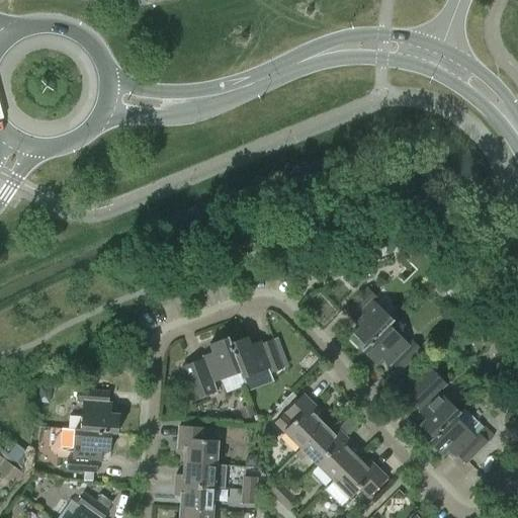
[(349,338),(363,353),(389,327),(389,326),(393,322),(372,301),(375,297),(367,289),(346,311),(354,319),(352,321),(359,328),(349,338)]
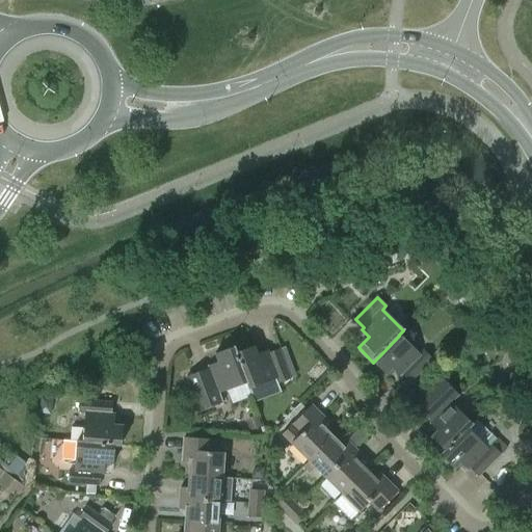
[(399,336),(373,363),(386,375),(392,369),(399,377),(402,374),(409,382),(432,361),(424,352),(420,355),(399,336)]
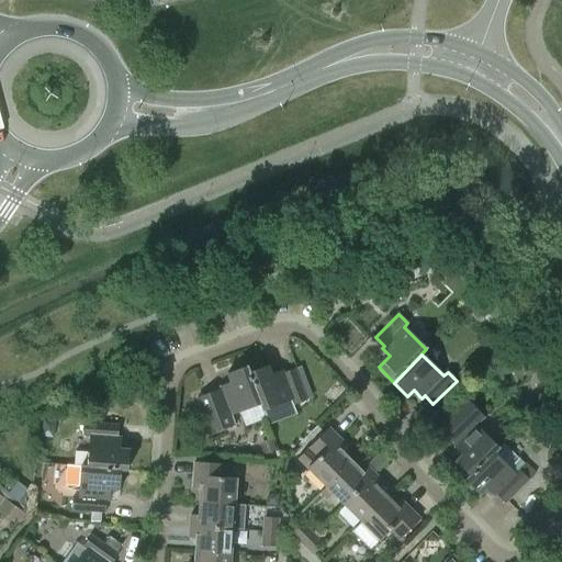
[(249,374),(261,406),(262,412),(292,401),(294,405),(306,401),(294,370),(283,374),(282,371),(271,375),(268,367),(249,374)]
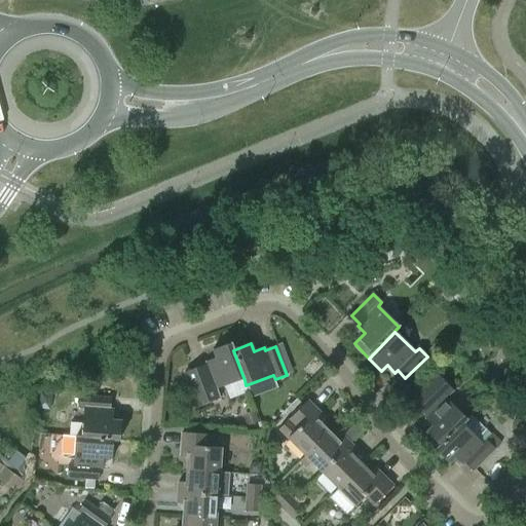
[(205,363),(207,366),(195,370),(197,373),(186,377),(197,408),(221,399),(217,389),(245,380),(233,350),(231,344),(213,351),(216,360),(205,363)]
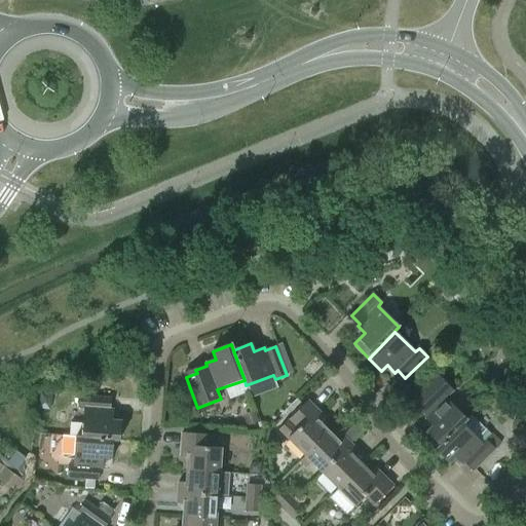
[(466,420),(465,420),(446,400),(454,392),(437,375),(417,395),(424,403),(419,409),(426,417),(424,419),(431,426),(426,433),(440,446),(441,447),(466,420)]
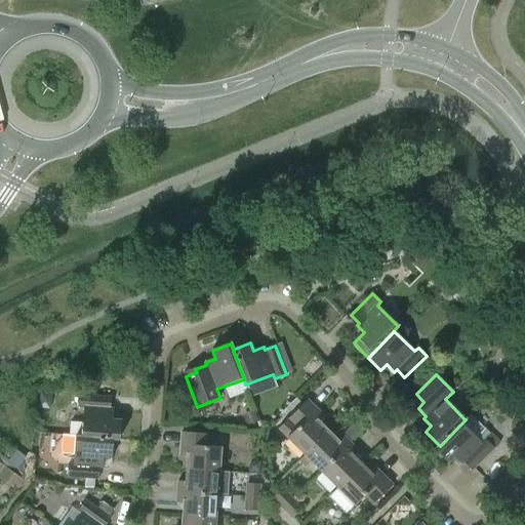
[(84,408),(83,422),(70,421),(69,435),(69,437),(113,440),(113,439),(119,440),(120,420),(112,419),(113,409),(110,409),(110,398),(80,396),(79,407),(84,408)]
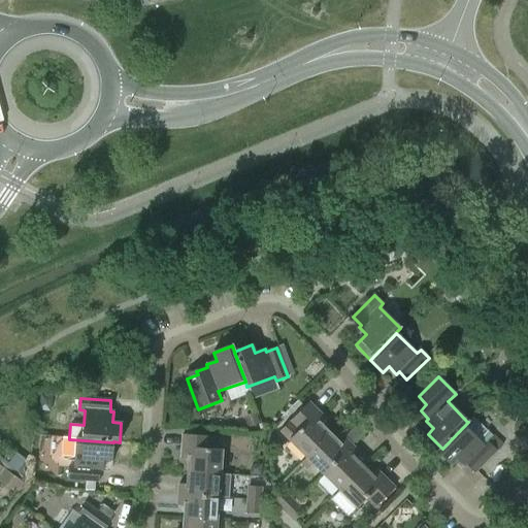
[(281,431),(306,457),(307,458),(331,434),(321,424),(325,420),(308,403),(281,431)]
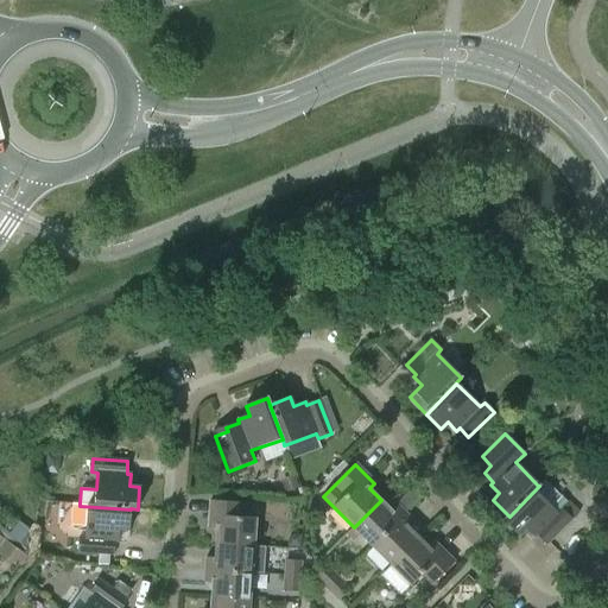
[(510,517),(508,515),(502,520),(518,537),(526,530),(534,538),(537,536),(546,544),(571,520),(562,510),(557,514),(551,508),(562,499),(544,481),(538,486),(539,486),(510,517)]
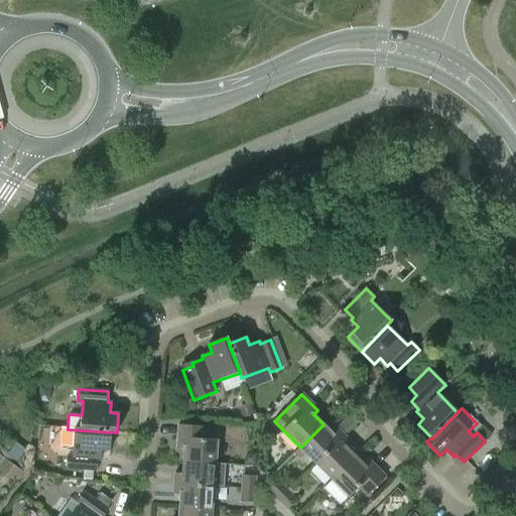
[(298,460),(305,454),(316,464),(344,436),(337,428),(332,432),(324,424),(300,447),(299,446),(292,454),(298,460)]
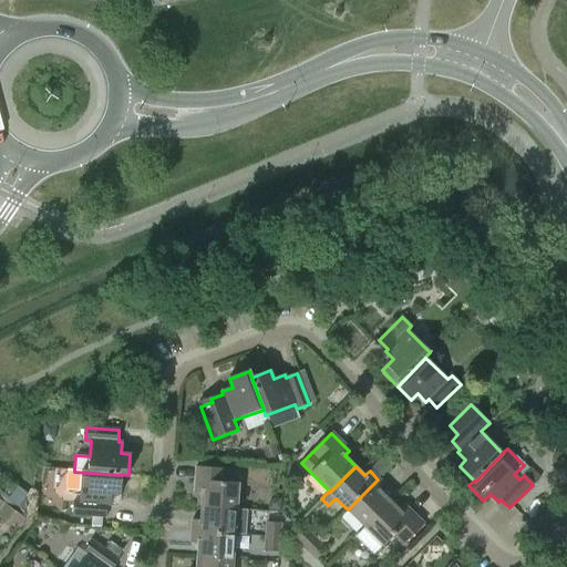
[(200,493),(199,508),(236,511),(238,484),(224,483),(225,470),(196,467),(194,493),(200,493)]
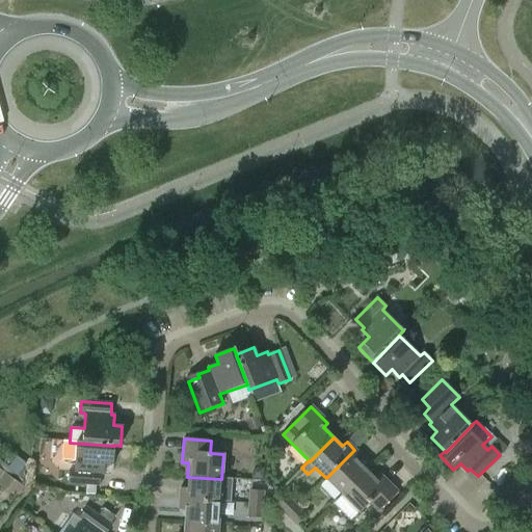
[(113,464),(114,446),(70,443),(70,441),(62,441),(61,460),(64,464),(75,464),(75,472),(70,471),(69,483),(100,485),(100,474),(103,474),(104,463),(113,464)]
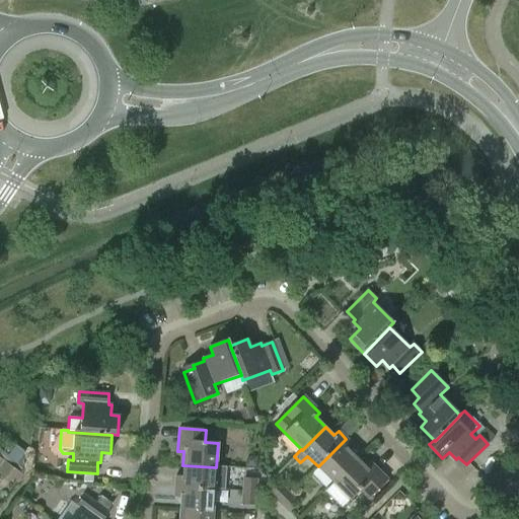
[(362,455),(353,445),(346,439),(318,466),(334,483),(358,459),(362,455)]
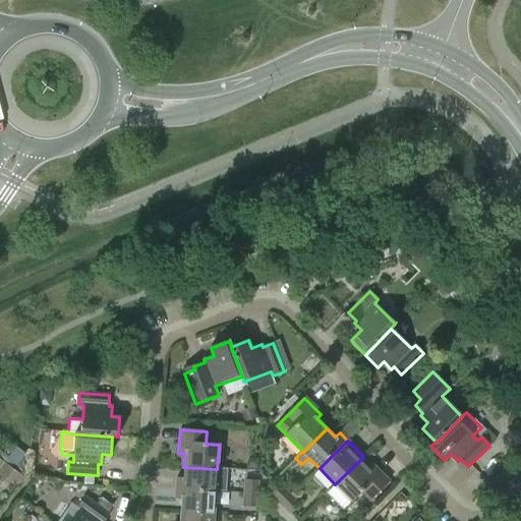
[(343,511),(352,501),(361,491),(369,501),(389,481),(372,466),(367,470),(359,461),(335,484),(326,494),(343,511)]
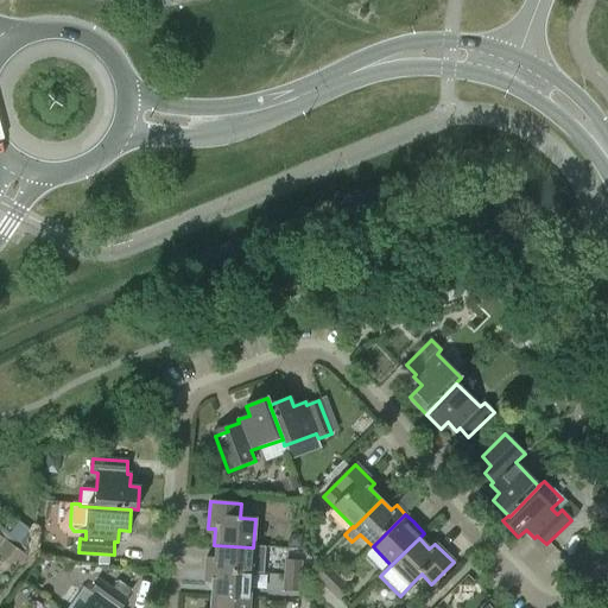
[(6,542),(0,549),(0,556),(18,569),(24,562),(25,556),(6,542)]
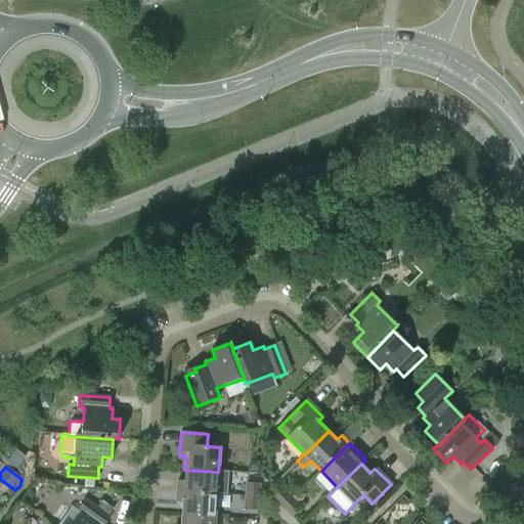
[(177,481),(177,492),(216,495),(218,472),(184,470),(184,481),(177,481)]
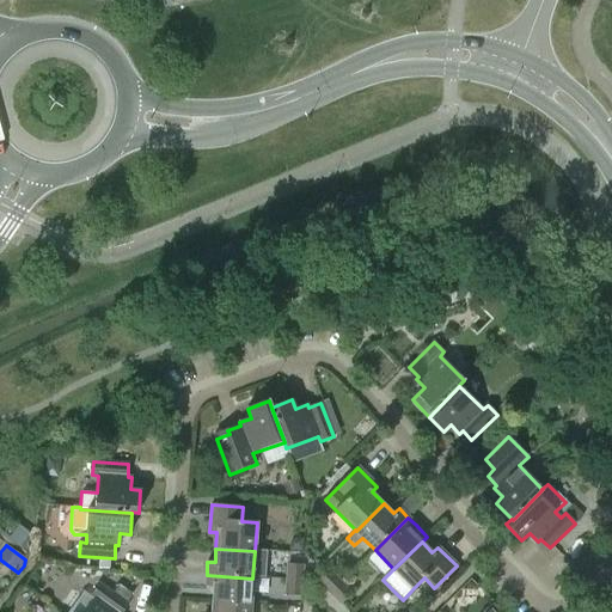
[(331,594),(343,582),(323,563),(311,574),(331,594)]
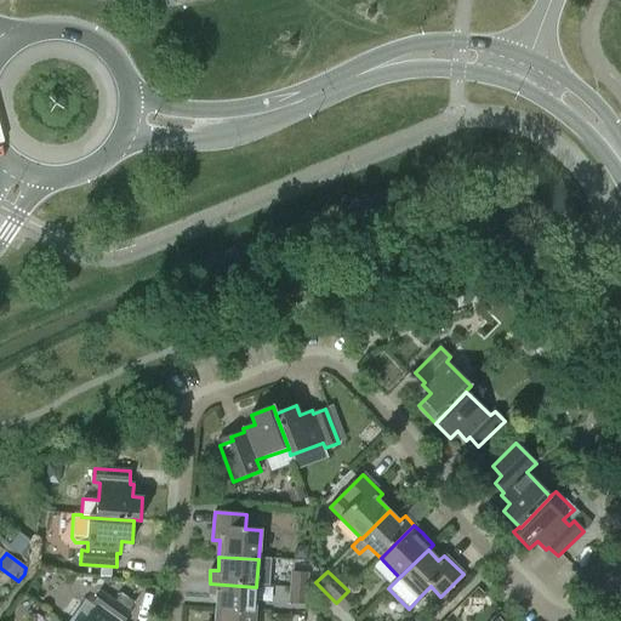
[(290,590),(306,591),(307,574),(291,573),(290,590)]
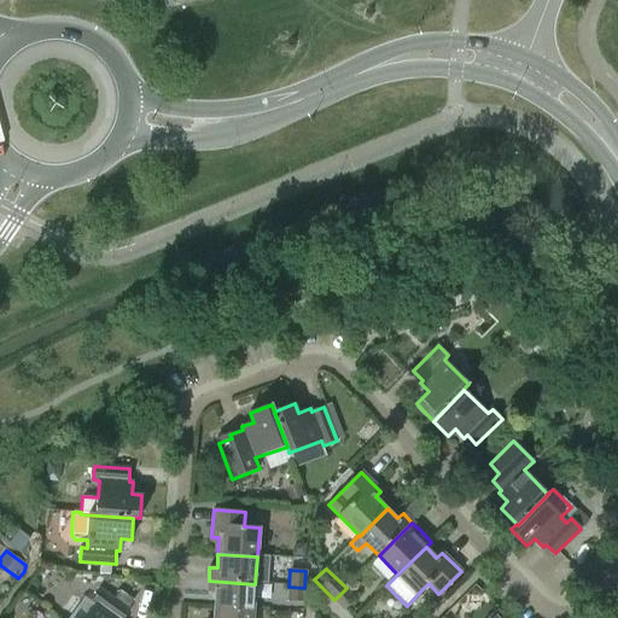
[(216,593),(215,608),(254,611),(255,584),(209,581),(208,592),(216,593)]
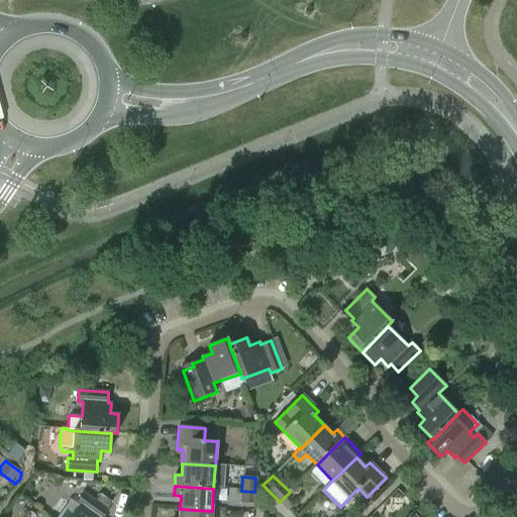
[(254,492),(241,491),(240,502),(253,503),(254,492)]
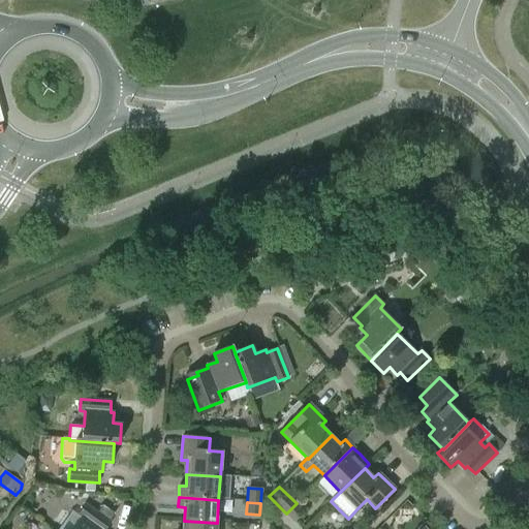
[(286,514),(294,522),(305,512),(297,503),(286,514)]
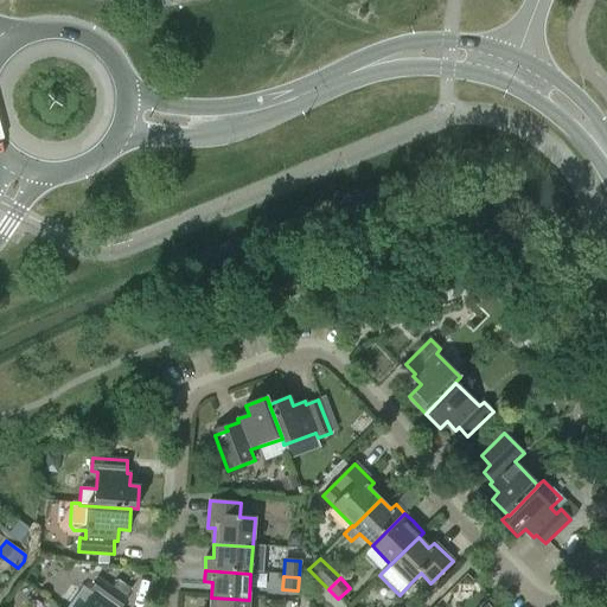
[(121,606),(127,599),(125,598),(132,589),(117,580),(112,588),(97,579),(90,589),(95,593),(85,606),(121,606)]
